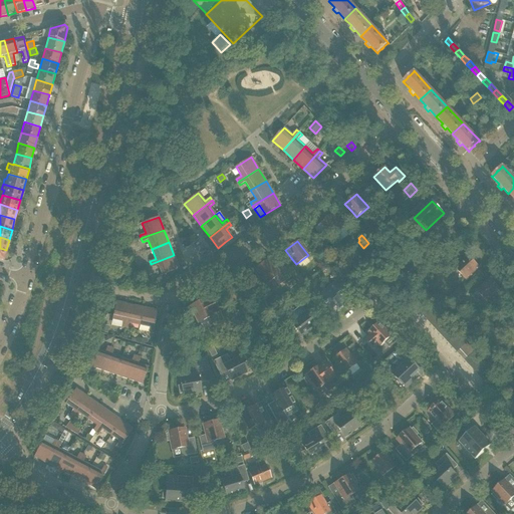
[(226,242),(218,248),(221,251),(229,246),(226,242)]
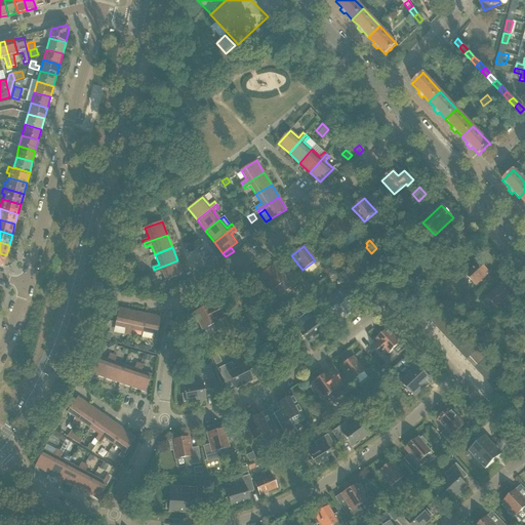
[(177,260),(154,270),(156,273),(161,271),(165,281),(183,274),(177,260)]
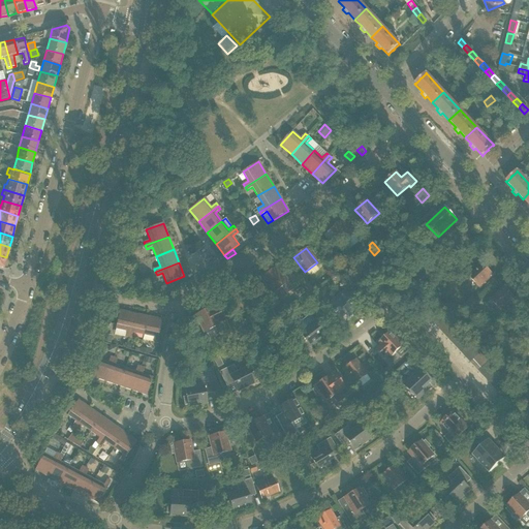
[(468,276),(479,287),(493,275),(481,262),(468,276)]
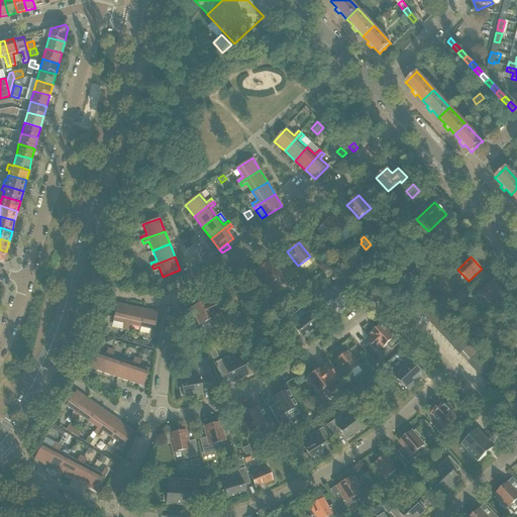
[(283,267),(277,271),(271,262),(257,271),(259,272),(255,274),(260,280),(263,278),(267,285),(275,280),(280,287),(292,279),(283,267)]
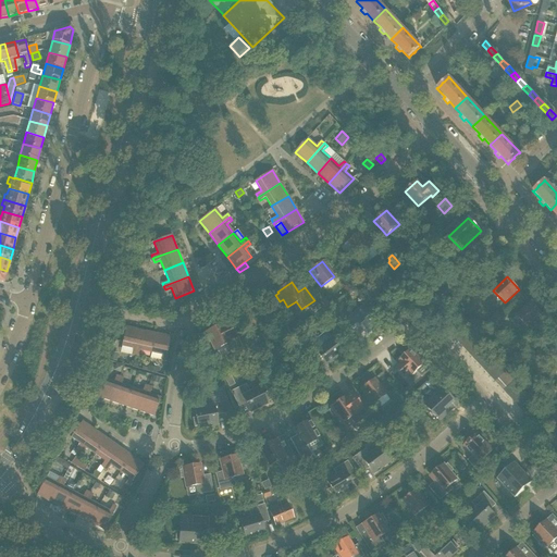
[(174,301),(166,305),(170,310),(177,307),(174,301)]
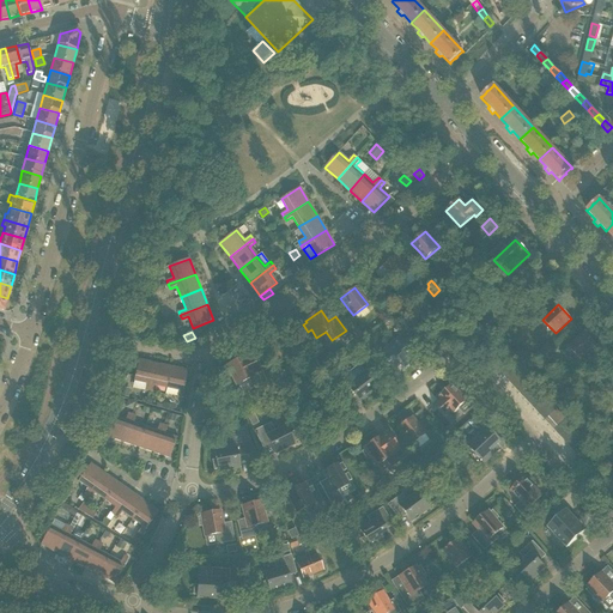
[(354,335),(359,343),(364,339),(358,332),(354,335)]
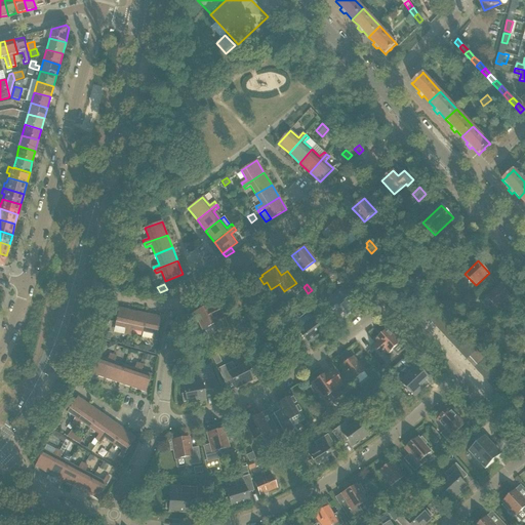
[(345,284),(325,301),(336,315),(342,311),(347,316),(361,304),(345,284)]
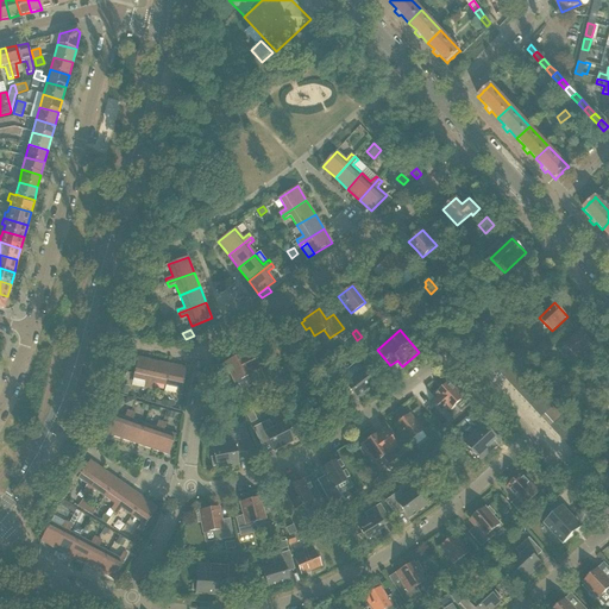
[(579,330),(571,338),(564,345),(577,358),(592,344),(579,330)]
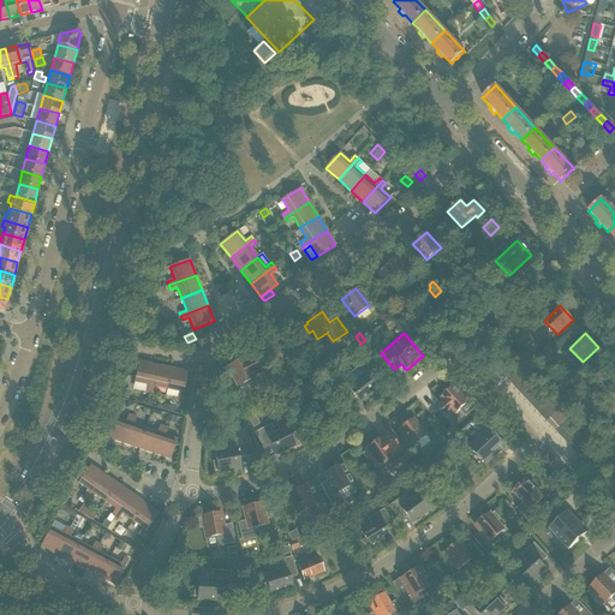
[(346,346),(353,340),(350,335),(342,341),(346,346)]
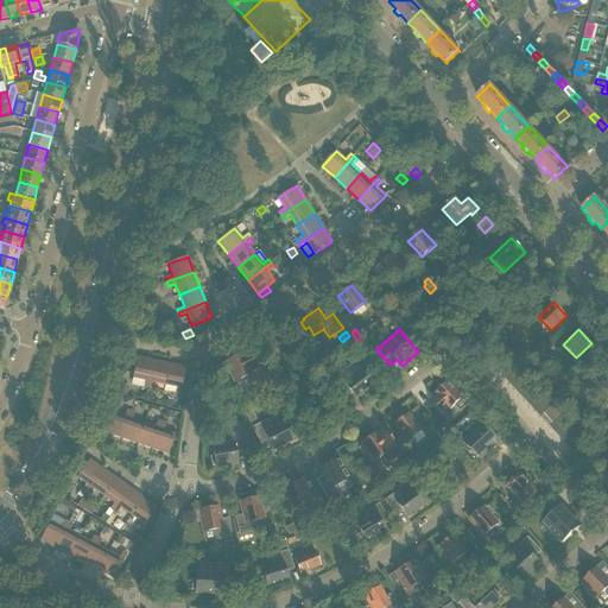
[(261,347),(273,365),(289,354),(277,336),(261,347)]
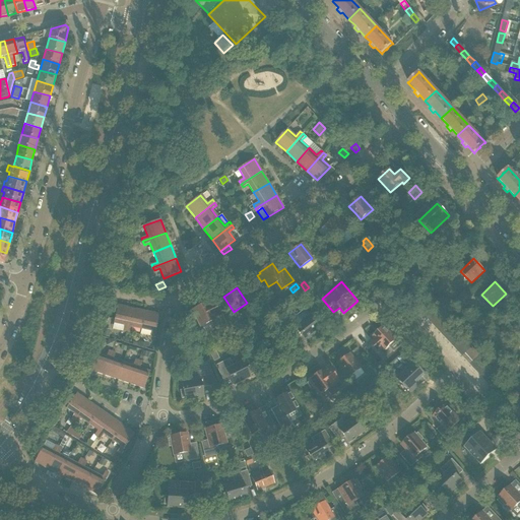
[(464,294),(458,300),(461,303),(467,297),(464,294)]
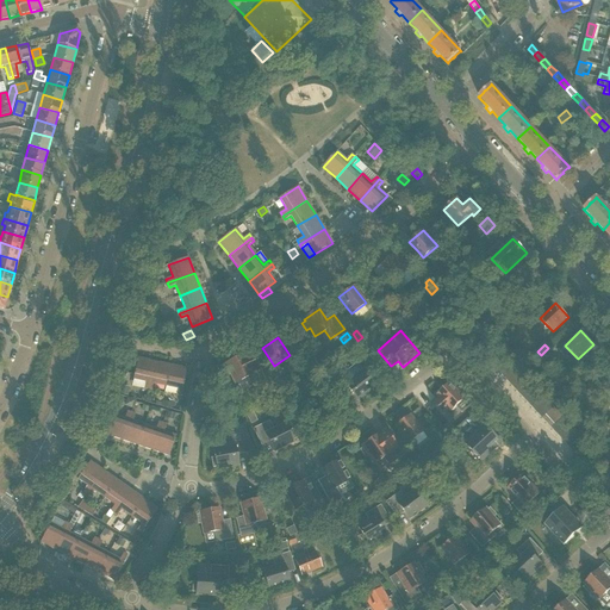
[(226,366),(223,367),(228,375),(230,374),(235,381),(244,377),(249,387),(256,384),(263,380),(256,365),(250,352),(236,359),(225,363),(226,366)]
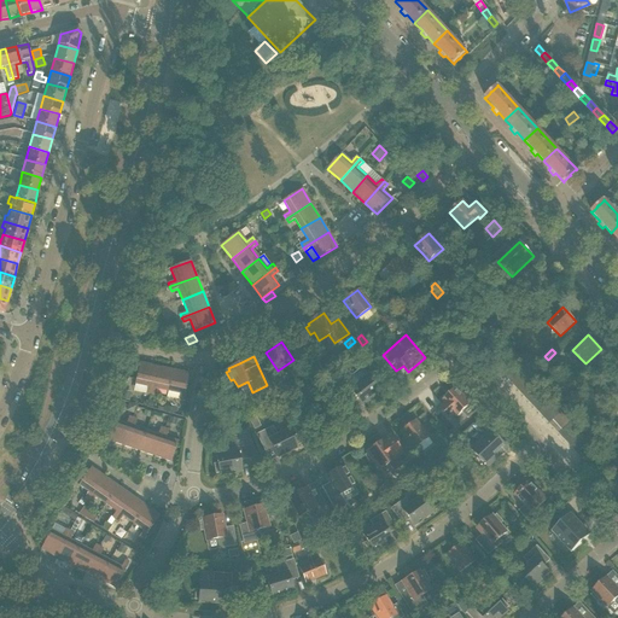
[(499,366),(503,372),(514,361),(509,356),(499,366)]
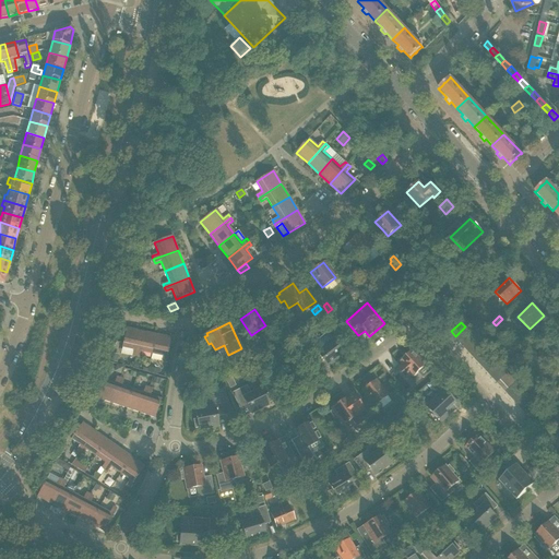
[(549,328),(554,333),(554,332),(558,326),(558,325),(555,322),(550,326),(549,328)]
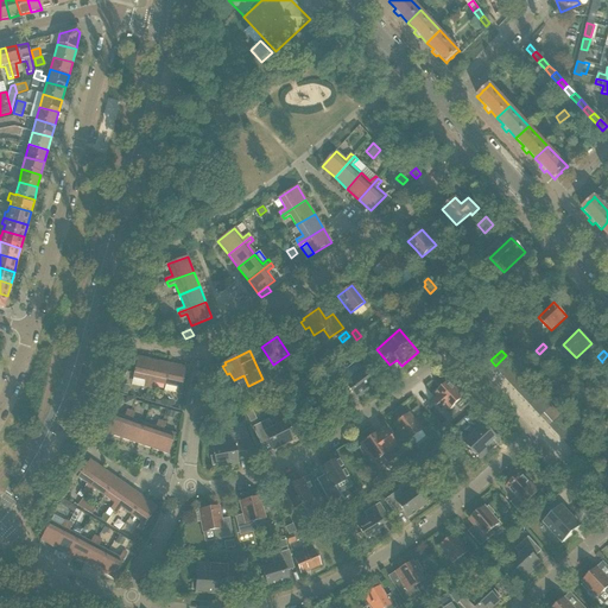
[(330,355),(318,365),(323,369),(335,361),(330,355)]
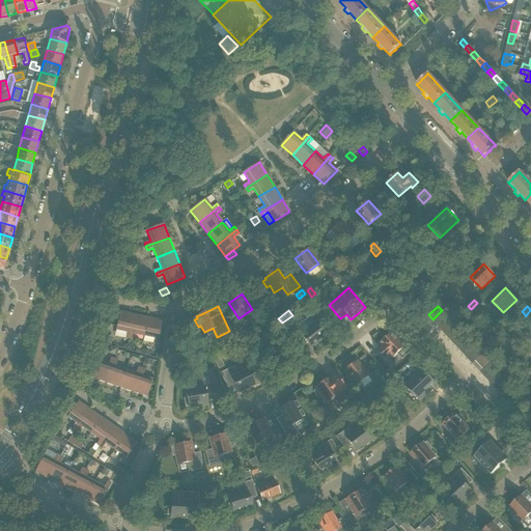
[(432,319),(437,324),(446,315),(442,310),(432,319)]
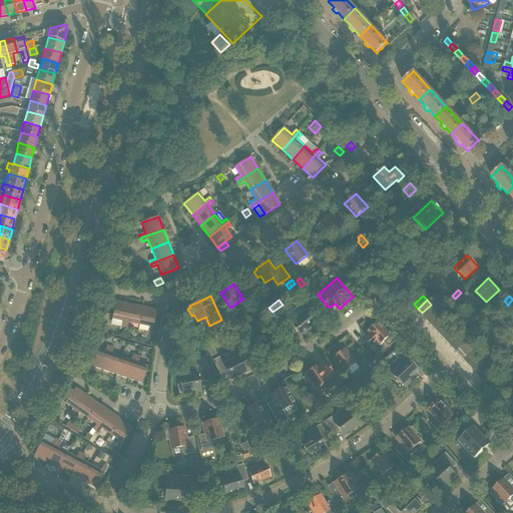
[(121,327),(124,328),(129,305),(115,302),(112,319),(122,321),(121,327)]
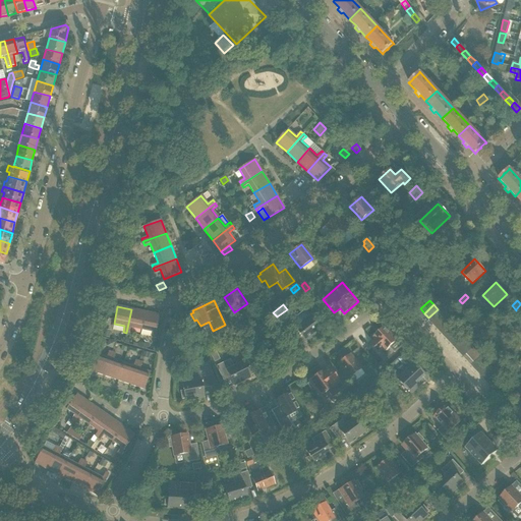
[(131,328),(141,330),(146,311),(131,309),(126,333),(130,334),(131,328)]
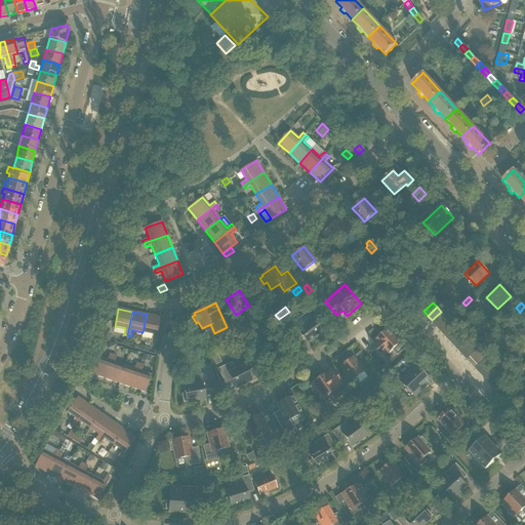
[(432,320),(436,325),(446,316),(441,312),(432,320)]
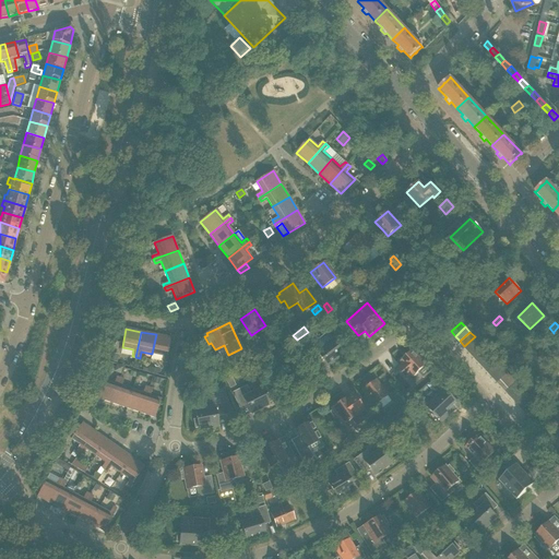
[(156,334),(152,354),(163,356),(162,363),(165,364),(170,337),(156,334)]
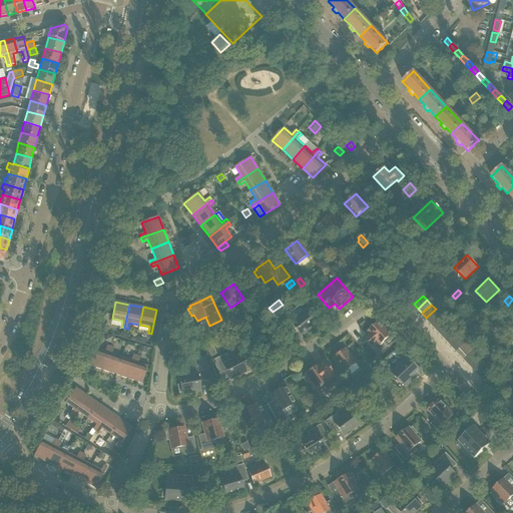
[(426,318),(431,323),(440,314),(436,309),(426,318)]
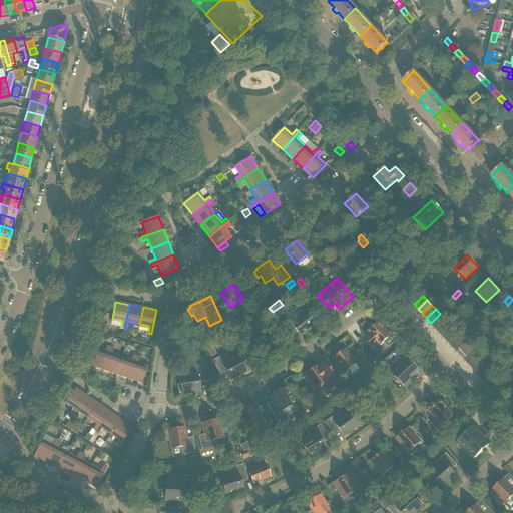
[(295,330),(296,331),(300,337),(302,336),(315,326),(313,324),(316,322),(312,317),(309,319),(305,313),(296,320),(291,313),(280,322),(289,334),(295,330)]
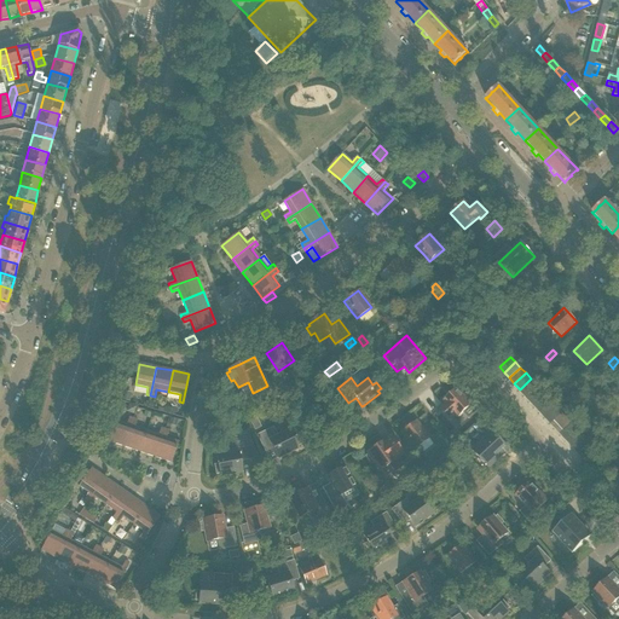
[(520,389),(525,394),(536,383),(531,379),(520,389)]
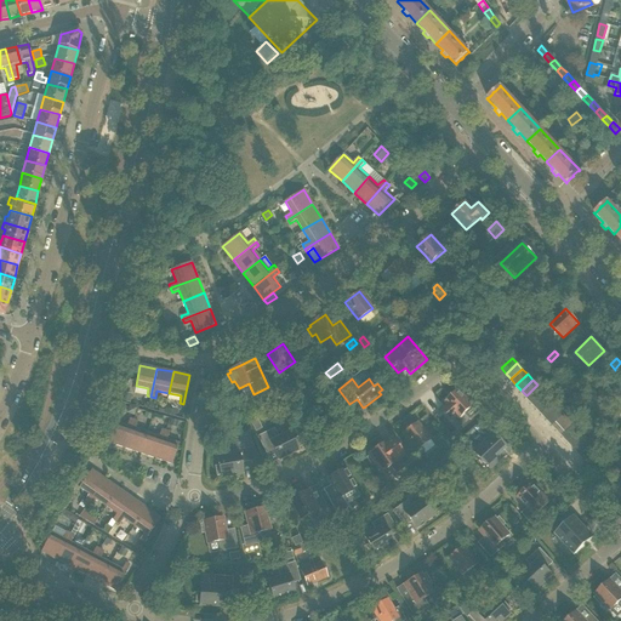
[(527,396),(531,402),(542,391),(537,385),(527,396)]
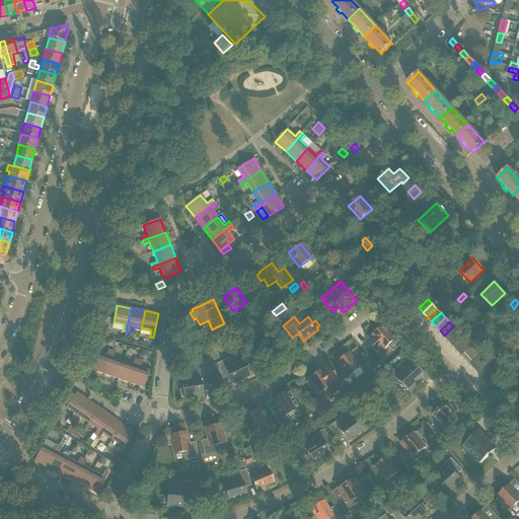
[(124,324),(114,322),(112,328),(123,330),(124,324)]
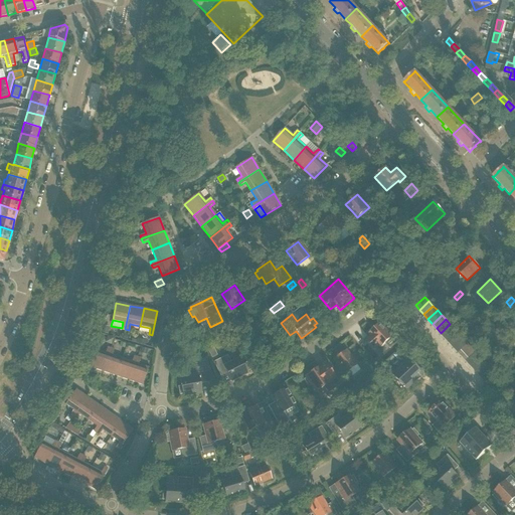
[(217,326),(216,327),(221,335),(231,330),(227,322),(217,326)]
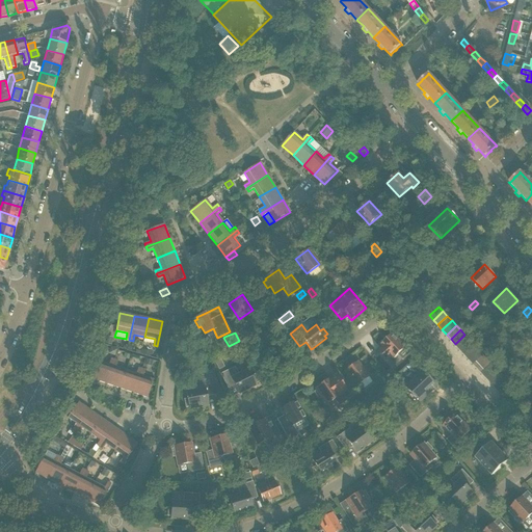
[(383,347),(379,351),(388,361),(392,356),(395,358),(399,354),(406,347),(393,334),(381,345),(383,347)]
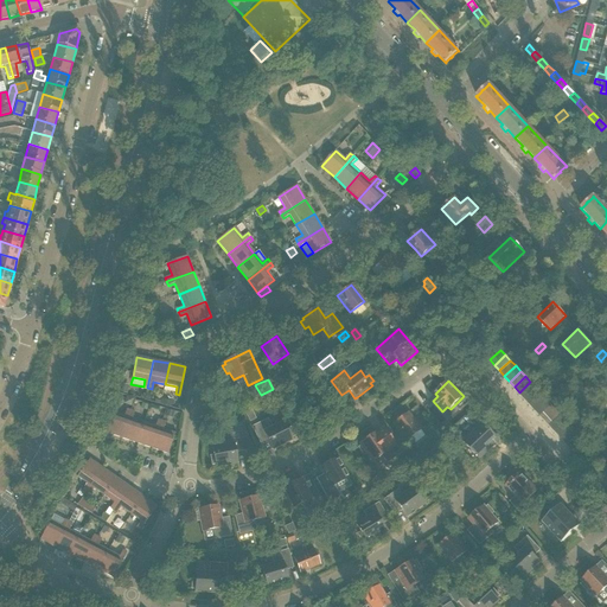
[(519,393),(524,397),(536,388),(530,382),(519,393)]
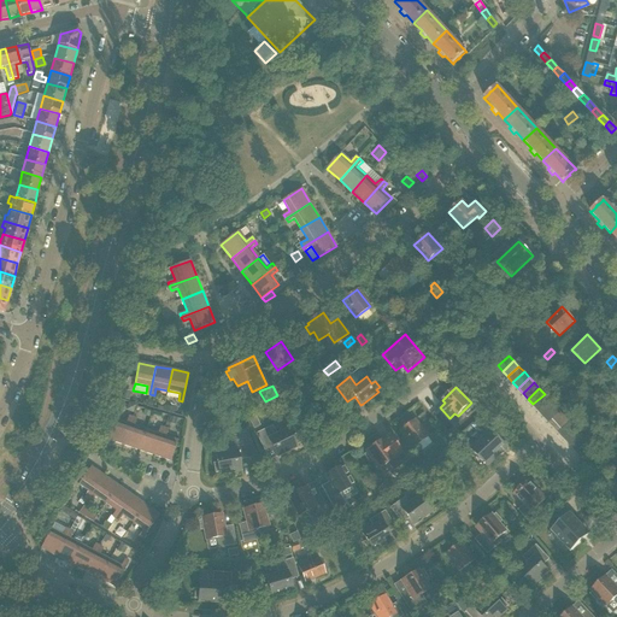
[(130,392),(121,391),(119,399),(129,401),(130,392)]
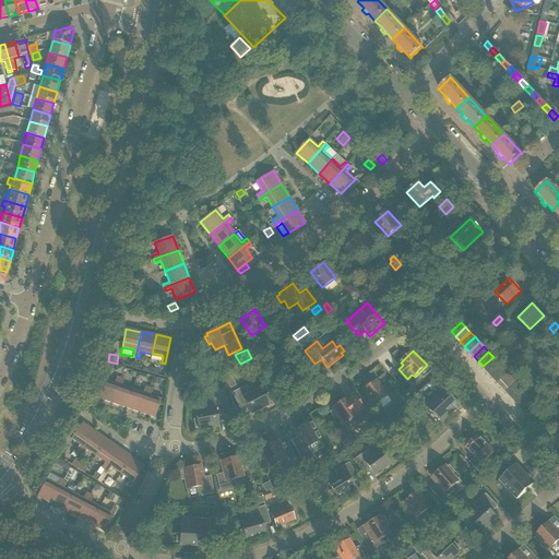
[(163,356),(152,354),(151,360),(162,363),(163,356)]
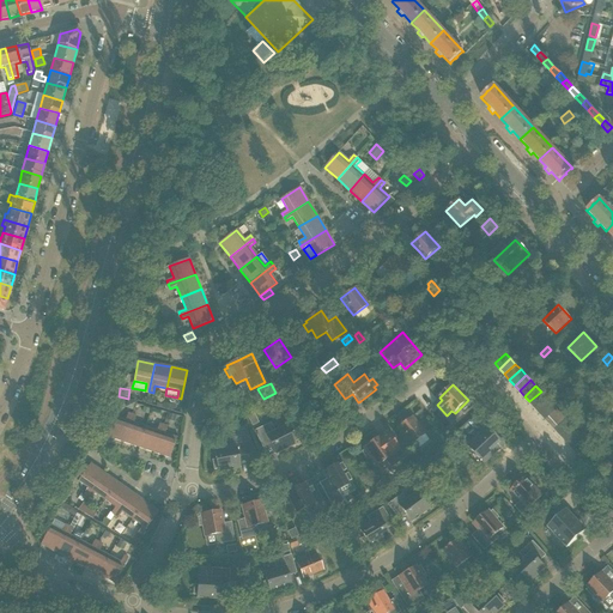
[(529,401),(535,407),(546,396),(541,392),(529,401)]
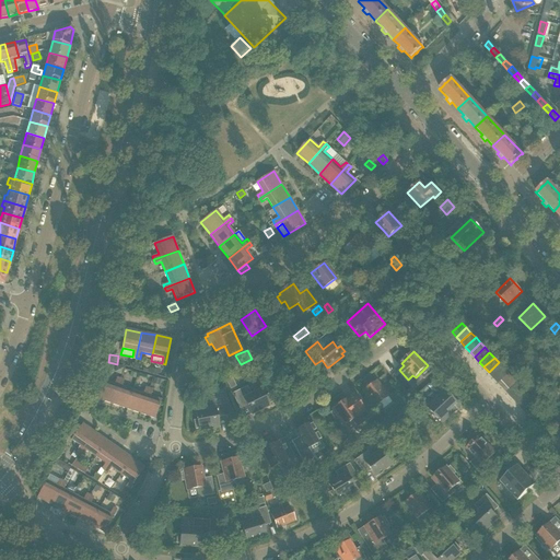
[(489,372),(493,376),(503,368),(499,362),(489,372)]
